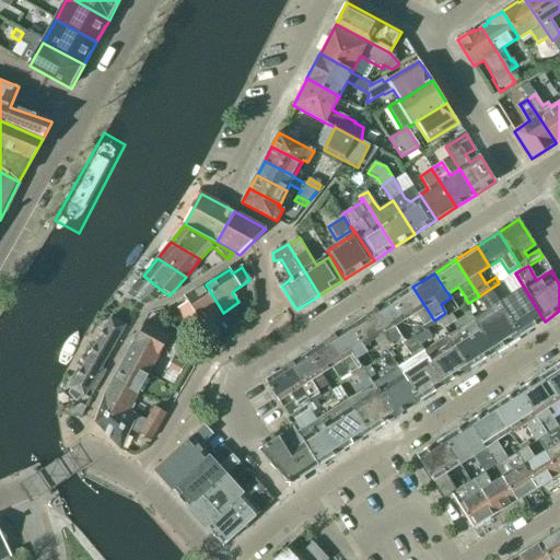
[(522,336),(545,322),(515,273),(508,278),(517,292),(500,303),(522,336)]
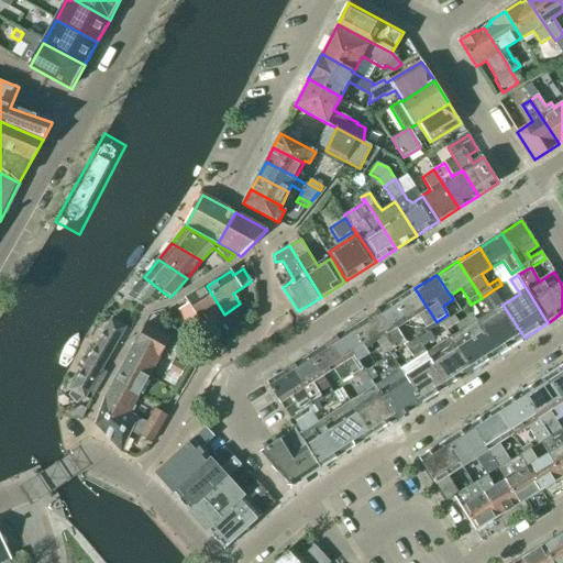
[(158,302),(165,294),(144,277),(129,297),(146,307),(158,302)]
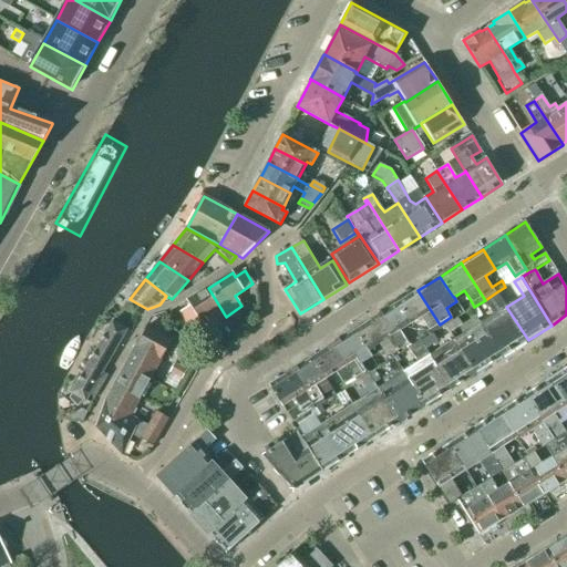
[(210,327),(226,317),(208,288),(187,301),(191,307),(181,312),(189,328),(205,318),(210,327)]
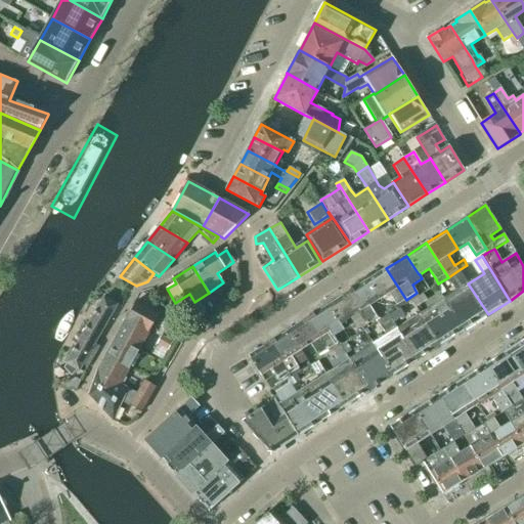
[(397,305),(406,300),(386,268),(366,280),(379,300),(390,293),(397,305)]
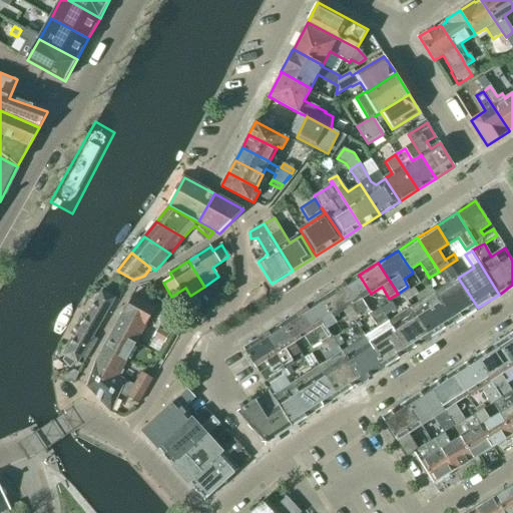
[(478,308),(458,278),(449,265),(439,272),(448,285),(434,293),(454,324),(478,308)]
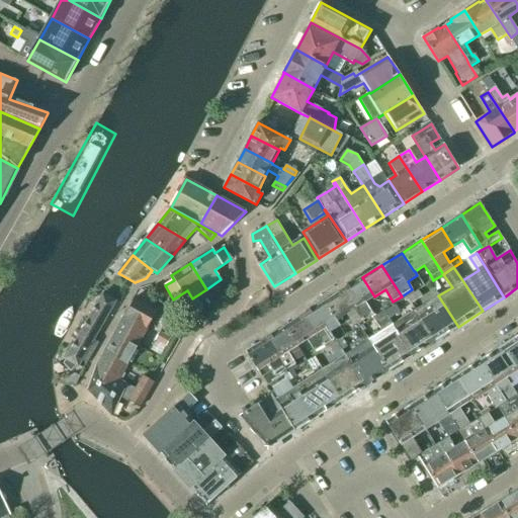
[(366,301),(374,296),(362,277),(344,289),(363,321),(373,314),(366,301)]
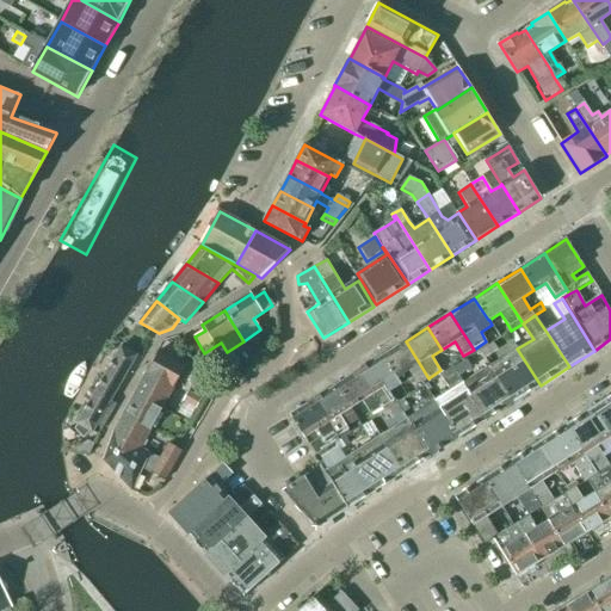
[(541,386),(517,349),(507,333),(495,340),(506,357),(491,366),(513,403),(541,386)]
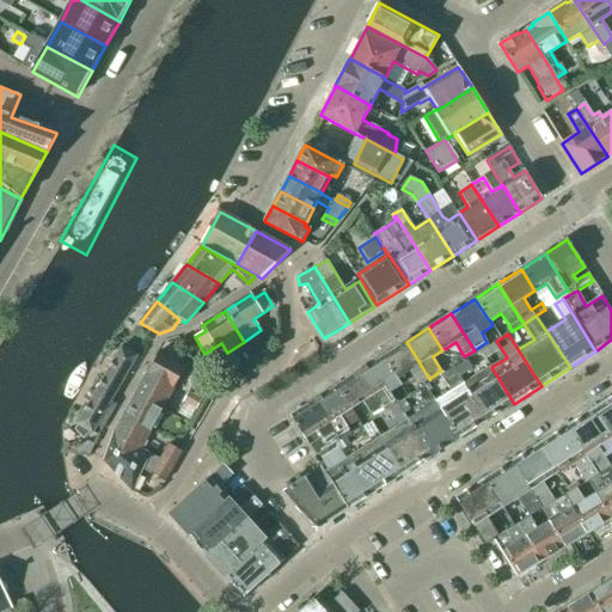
[(417,386),(429,379),(407,342),(383,357),(401,386),(402,385),(415,384),(417,386)]
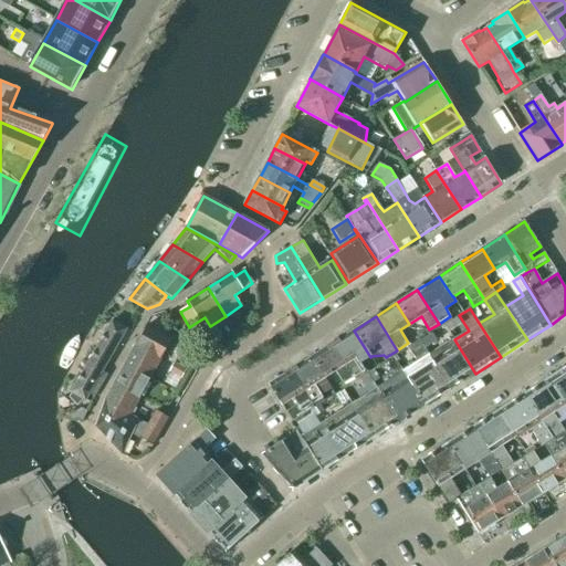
[(444,325),(449,332),(461,324),(457,317),(444,325)]
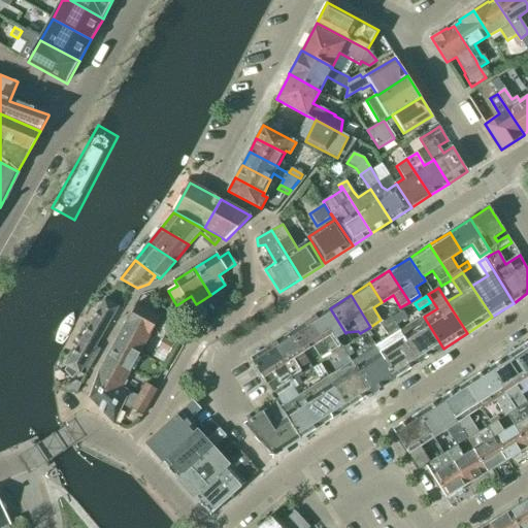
[(95,348),(119,307),(104,299),(66,366),(79,374),(84,368),(88,370),(100,350),(95,348)]
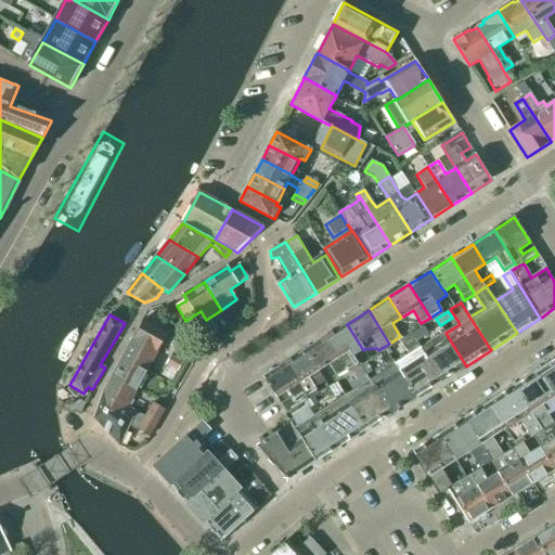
[(121,359),(146,372),(167,334),(143,321),(121,359)]
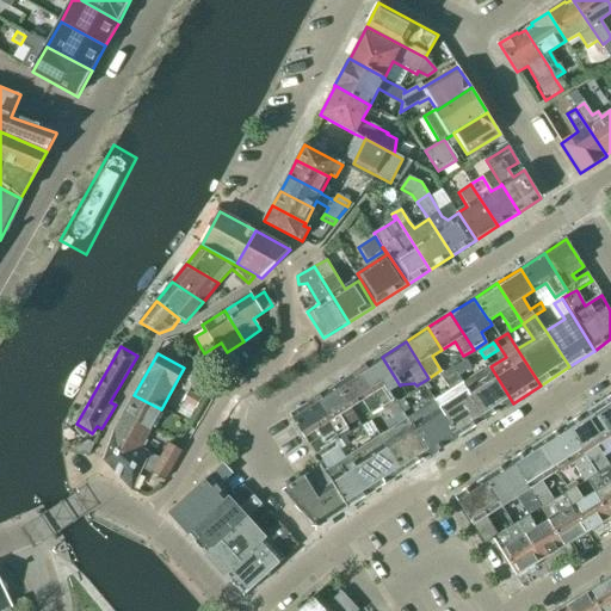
[(390,392),(400,386),(382,357),(359,371),(382,407),(395,399),(390,392)]
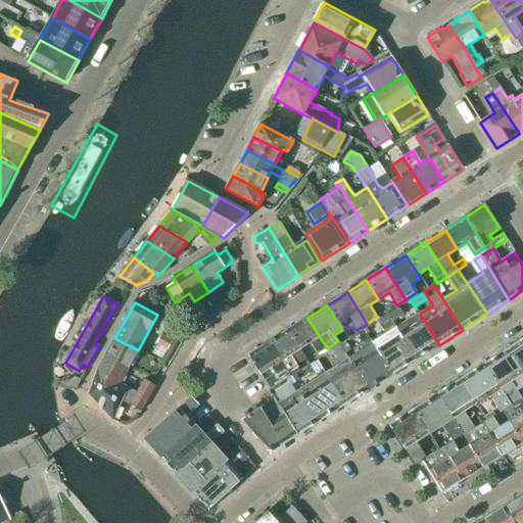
[(399,307),(388,315),(392,322),(403,315),(399,307)]
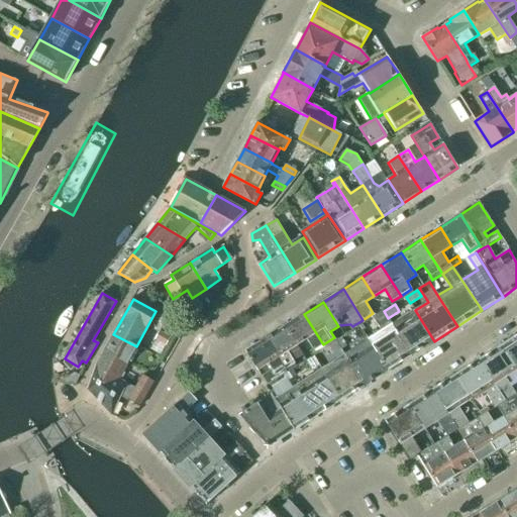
[(411,355),(434,341),(415,310),(392,324),(411,355)]
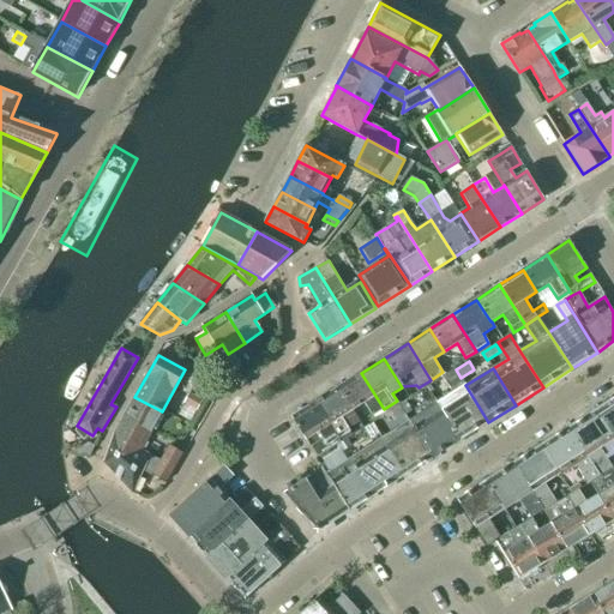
[(488,422),(465,385),(464,386),(455,369),(441,378),(451,395),(438,403),(461,440),(488,422)]
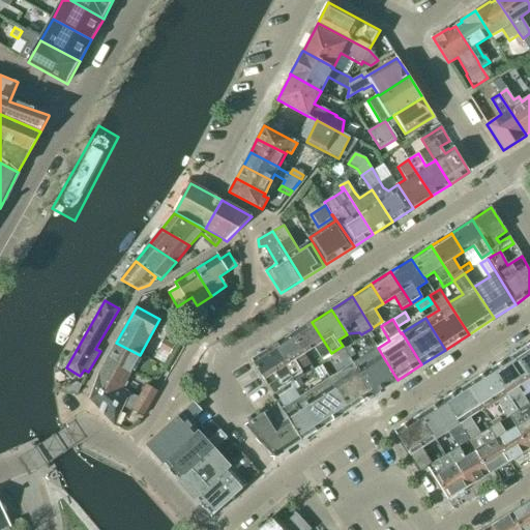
[(323,359),(331,353),(312,322),(291,335),(304,354),(316,347),(323,359)]
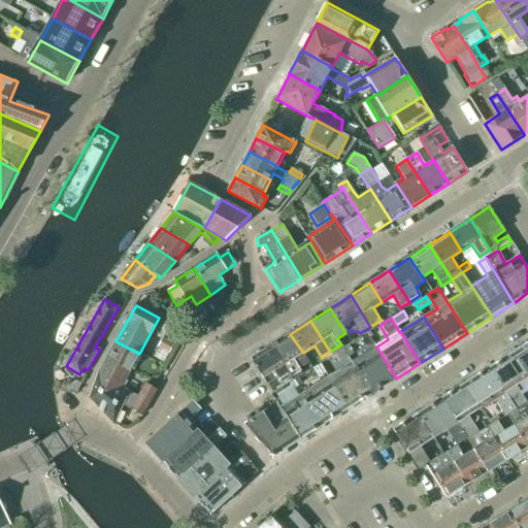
[(295,358),(303,353),(290,334),(271,347),(291,377),(302,370),(295,358)]
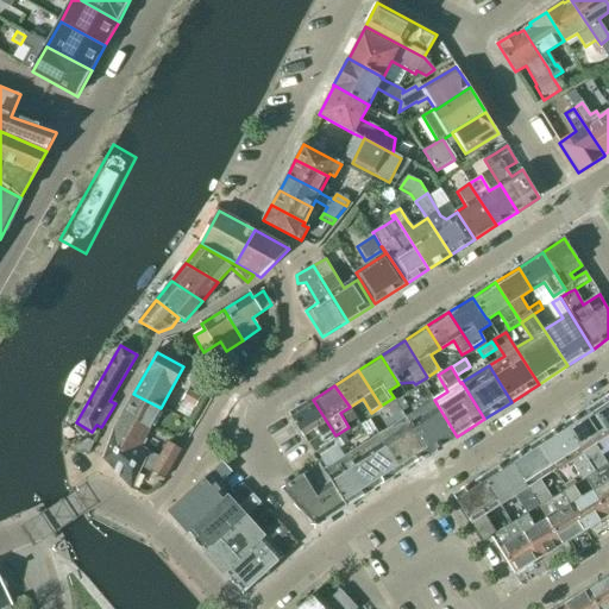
[(188,390),(182,400),(195,408),(201,397),(188,390)]
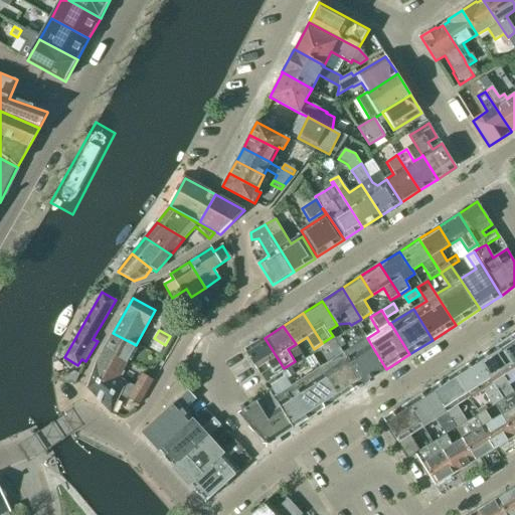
[(118,378),(136,345),(113,333),(96,365),(95,368),(118,378)]
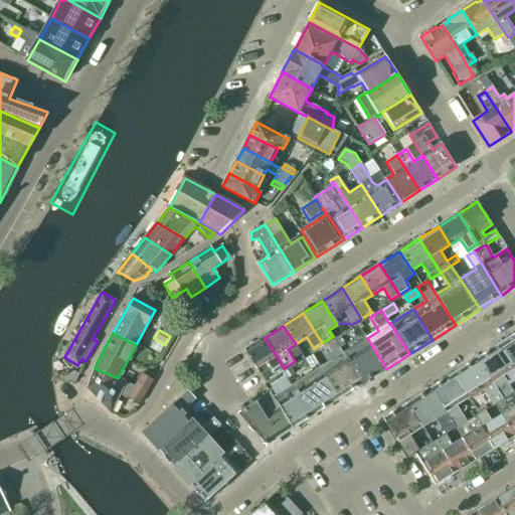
[(514,334),(501,344),(514,365),(514,334)]
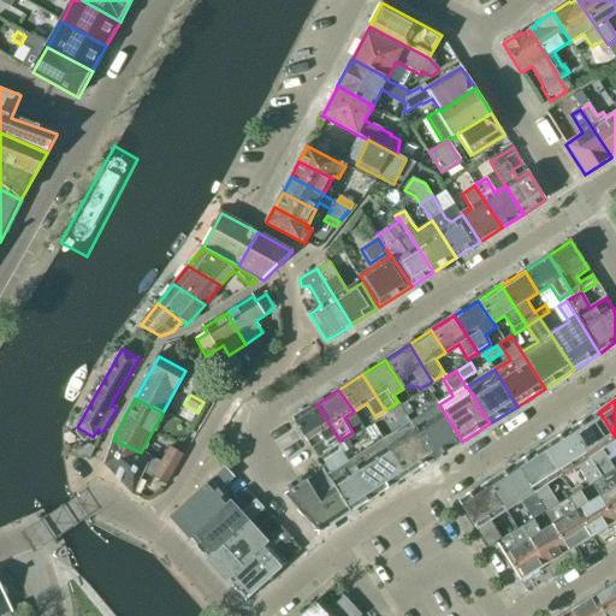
[(406,416),(406,418),(414,413),(408,403),(400,408),(401,408),(406,416)]
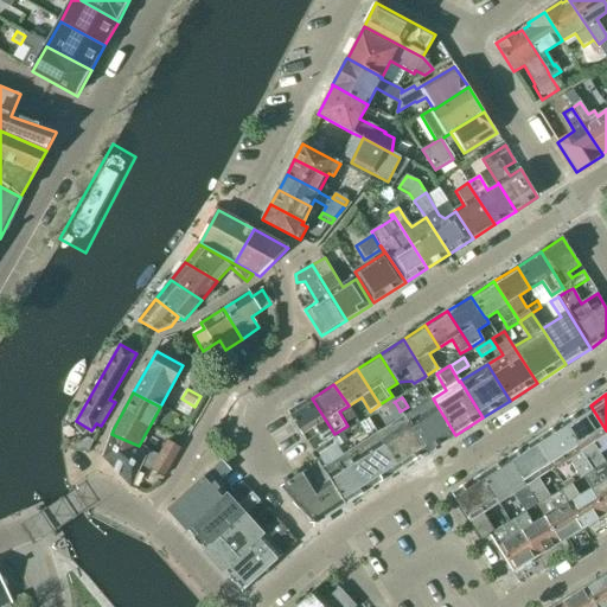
[(337,438),(334,434),(312,398),(288,414),(301,435),(313,428),(318,434),(307,441),(314,453),(337,438)]
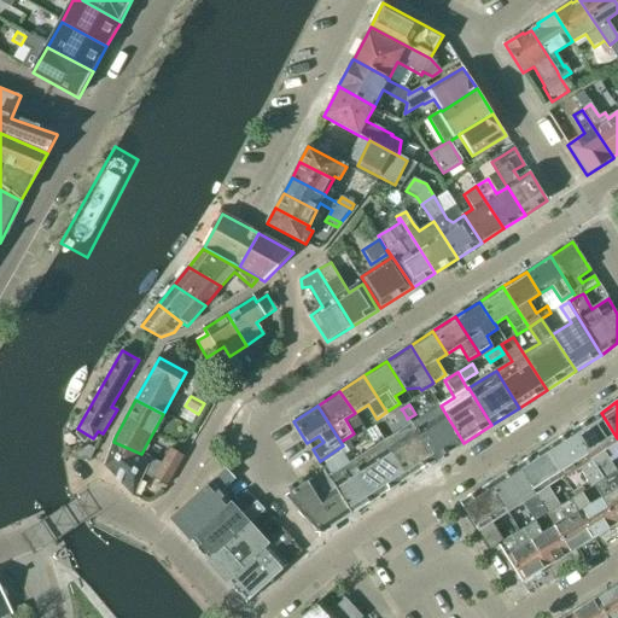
[(436,460),(464,443),(441,406),(413,424),(436,460)]
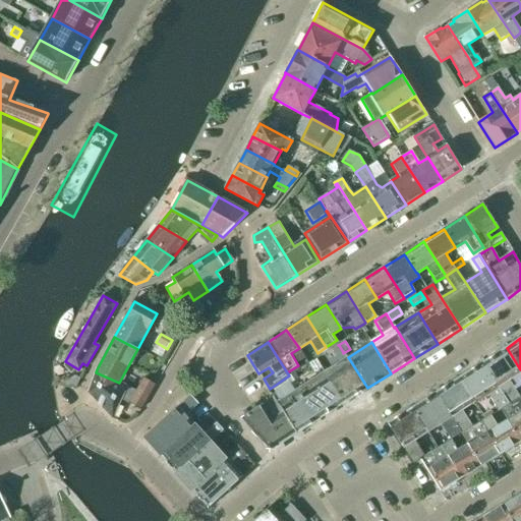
[(336,356),(343,352),(339,345),(331,350),(336,356)]
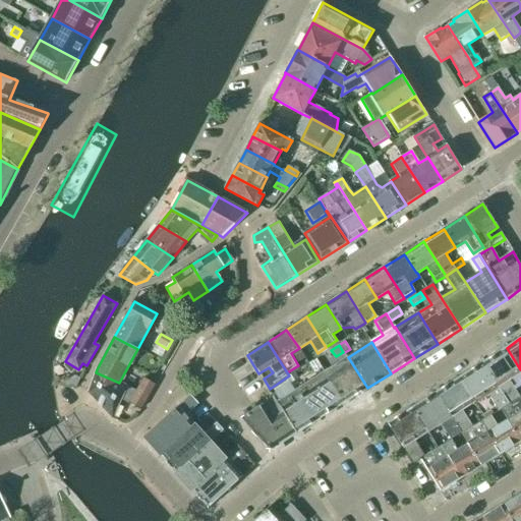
[(509,381),(520,372),(520,369),(507,348),(483,362),(509,404),(520,398),(513,387),(509,381)]
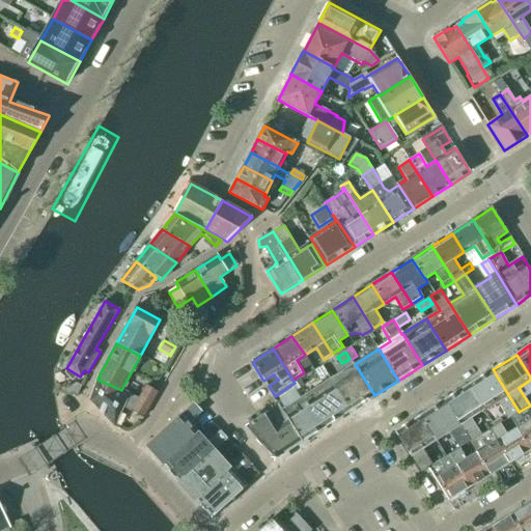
[(351,412),(374,395),(355,364),(331,380),(351,412)]
